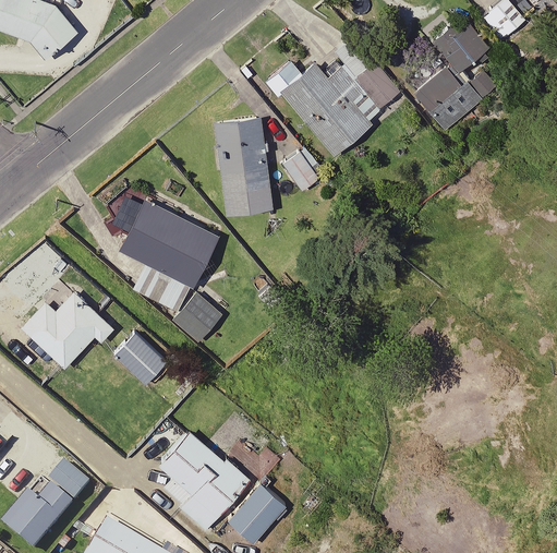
[(55,4),(40,0),(0,0),(0,31),(31,43),(45,60),(79,33),(55,4)]
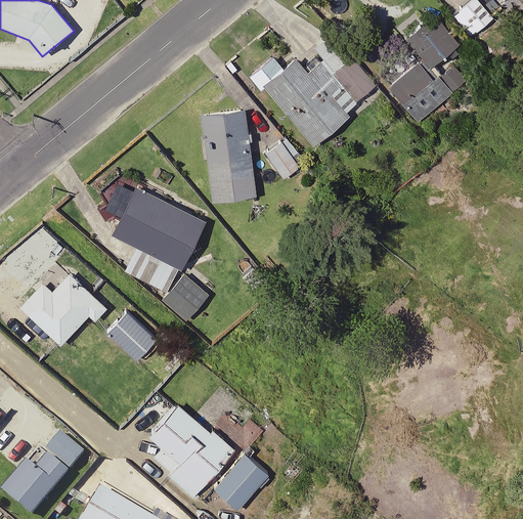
[(472,0),(458,12),(477,35),(492,23),(474,0),(472,0)]
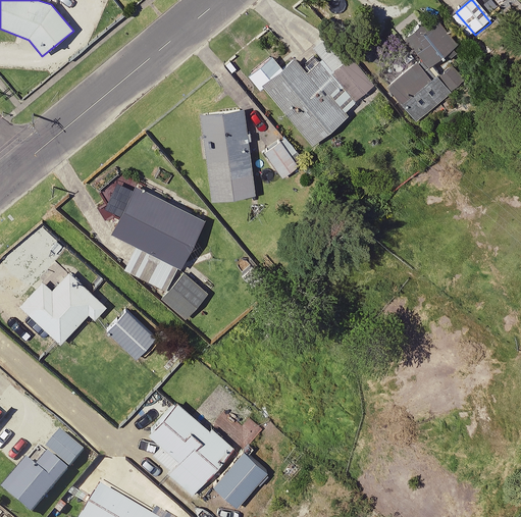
[(407,43),(428,67),(457,45),(435,19),(407,43)]
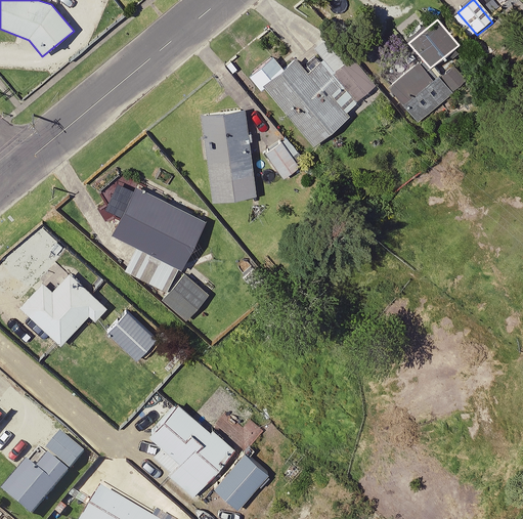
[(294,58),(262,85),(312,146),(348,117),(327,91),(323,94),(294,58)]
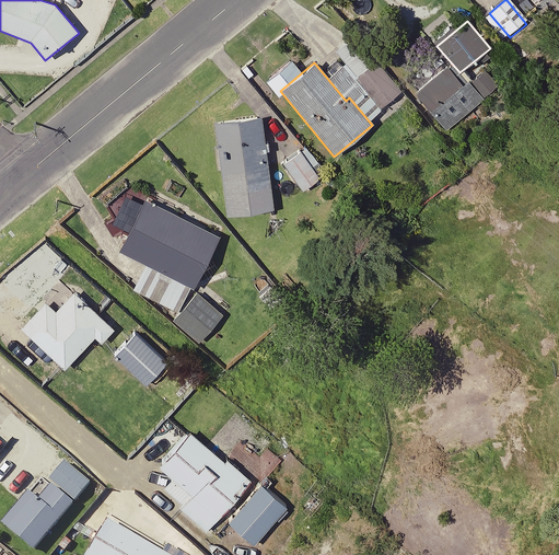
[(447,67),(416,94),(447,131),(485,101),(470,83),(467,80),(462,84),(447,67)]
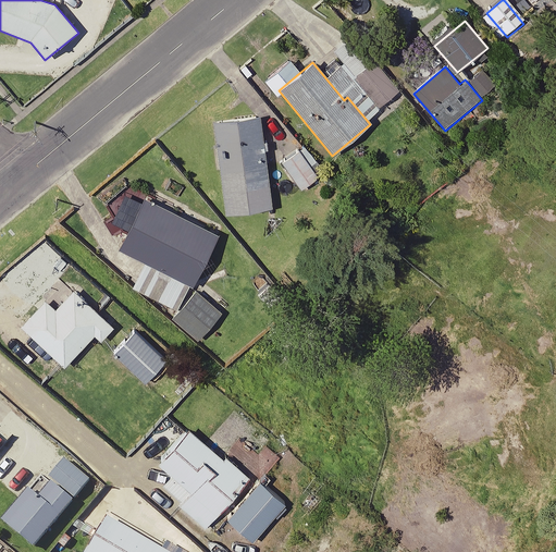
[(496,88),(482,72),(468,83),(482,100),(496,88)]
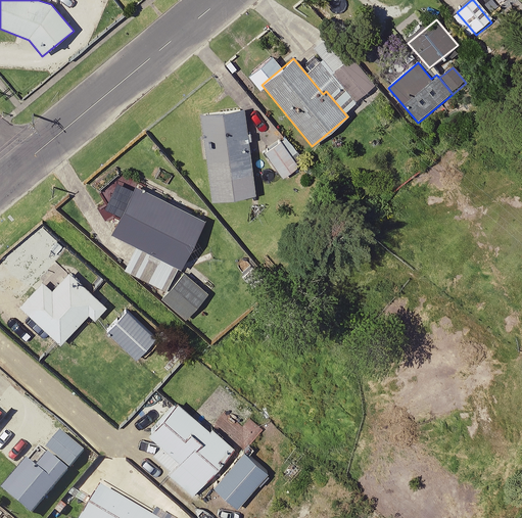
[(254,195),(243,108),(200,113),(211,201),(254,195)]
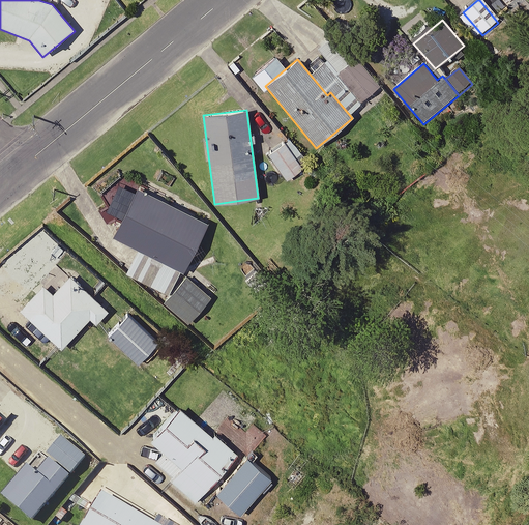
[(303,171),(285,144),(268,155),(287,183),(303,171)]
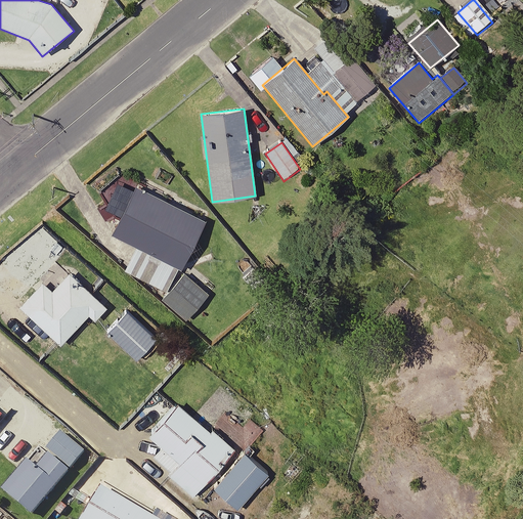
[(208,221),(135,185),(111,234),(136,248),(179,269),(182,270),(208,221)]
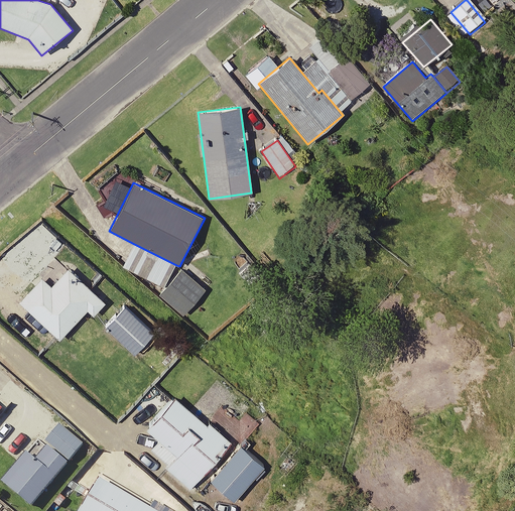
[(134,244),(123,267),(164,288),(176,265),(134,244)]
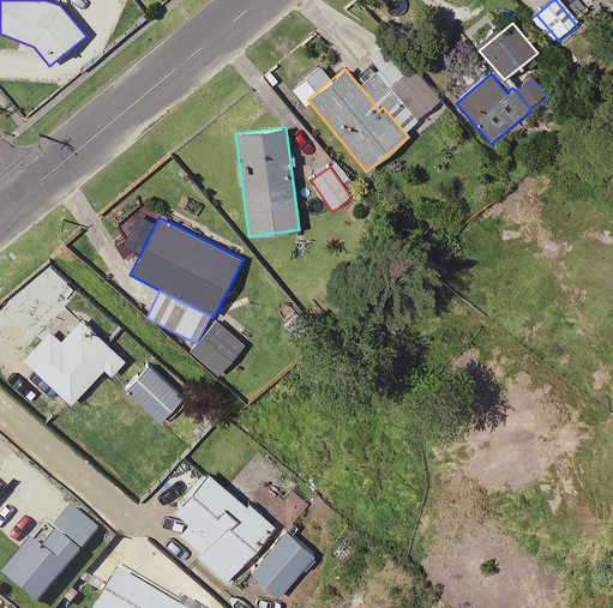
[(50,331),(22,360),(71,407),(104,372),(112,378),(126,362),(80,319),(60,341),(50,331)]
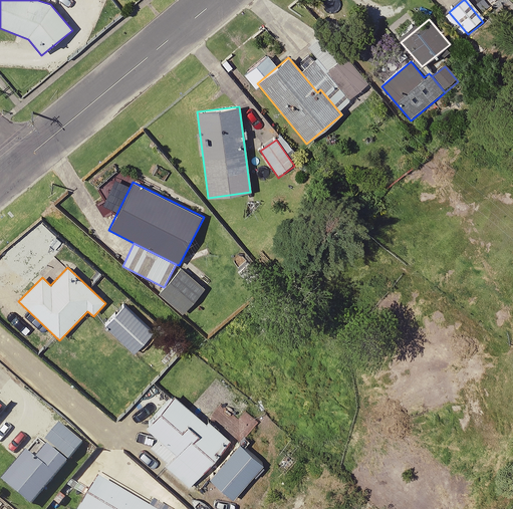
[(206,291),(181,269),(159,295),(183,316),(206,291)]
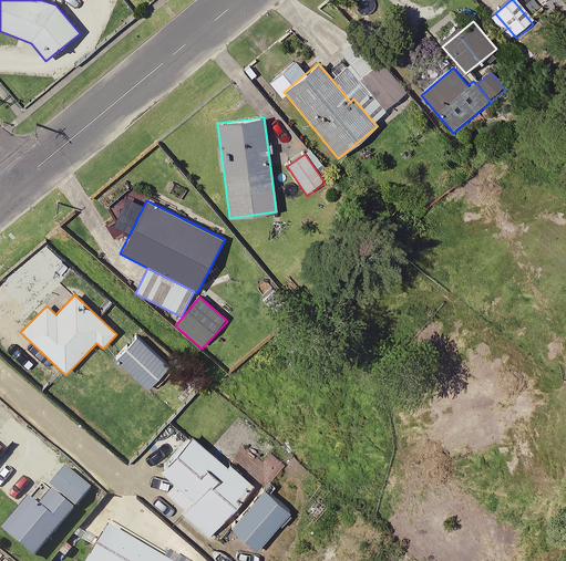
[(171,370),(136,338),(116,359),(150,391),(171,370)]
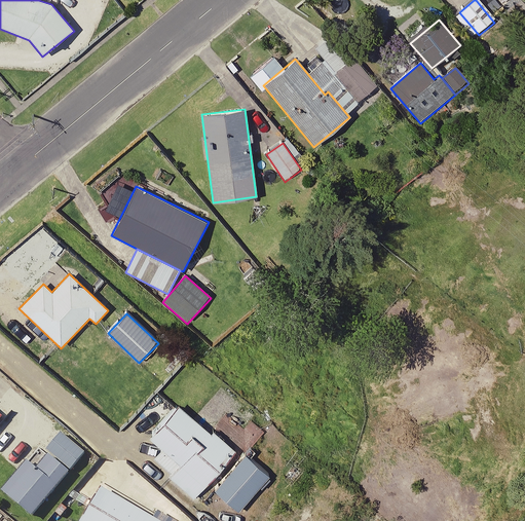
[(167,477),(194,499),(236,451),(214,433),(212,435),(178,406),(149,440),(161,450),(152,460),(170,475),(167,477)]
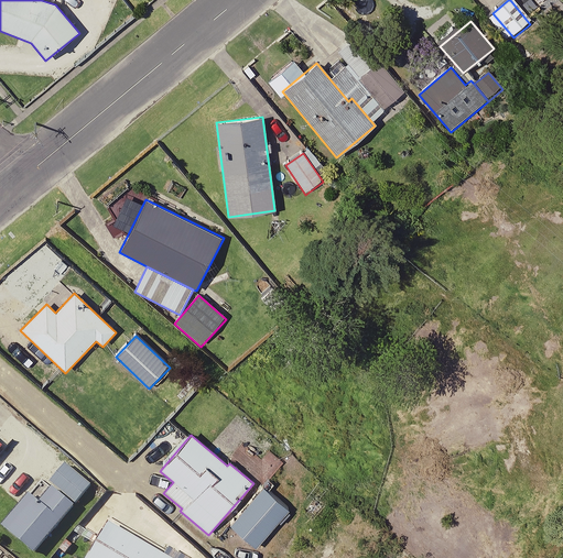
[(3,531),(34,557),(36,557),(91,490),(66,469),(50,488),(52,491),(40,506),(30,499),(3,531)]
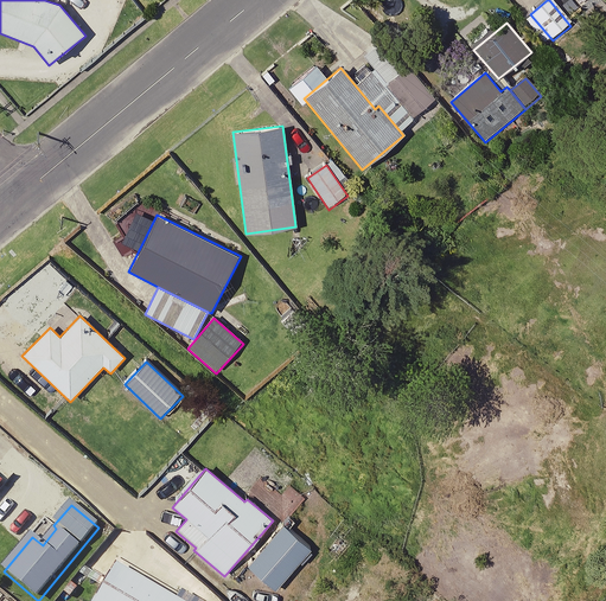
[(312,551),(284,526),(247,568),(275,593),(312,551)]
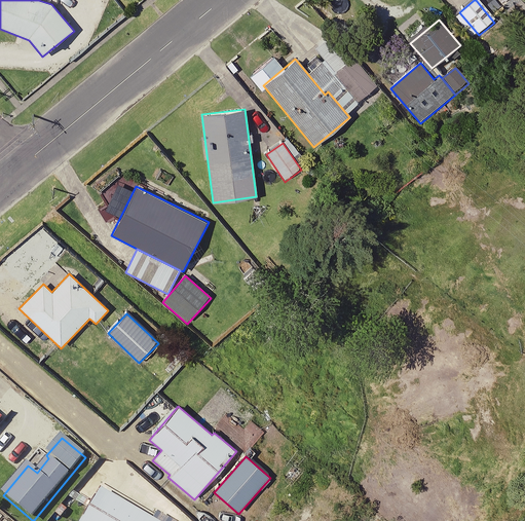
[(151,520),(102,491),(83,520),(151,520)]
